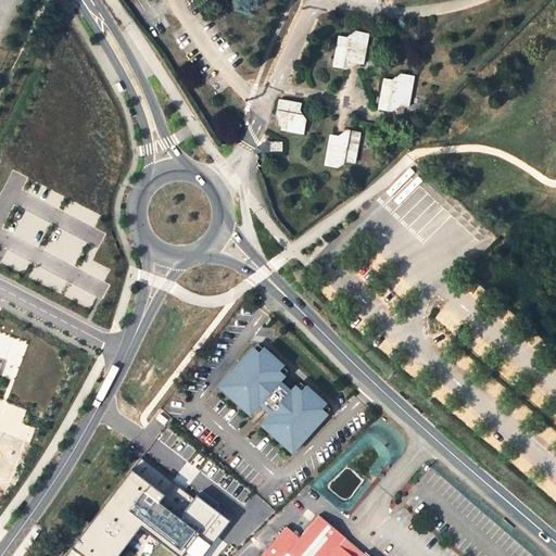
[(345,38),(340,37),(335,68),(346,71),(353,64),(363,65),(368,34),(355,32),(345,38)]
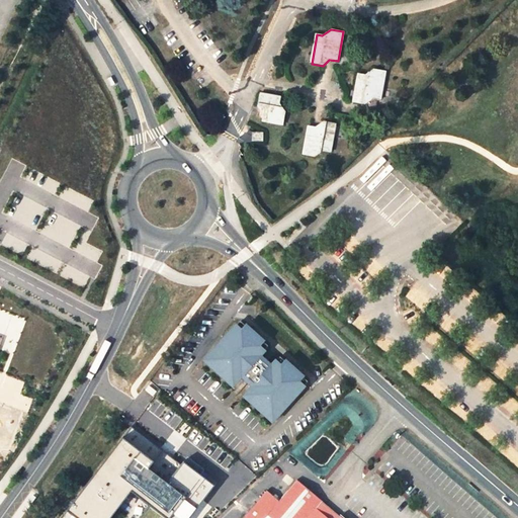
[(364,75),(359,74),(354,104),(365,106),(371,100),(378,101),(384,71),(373,70),(364,75)]
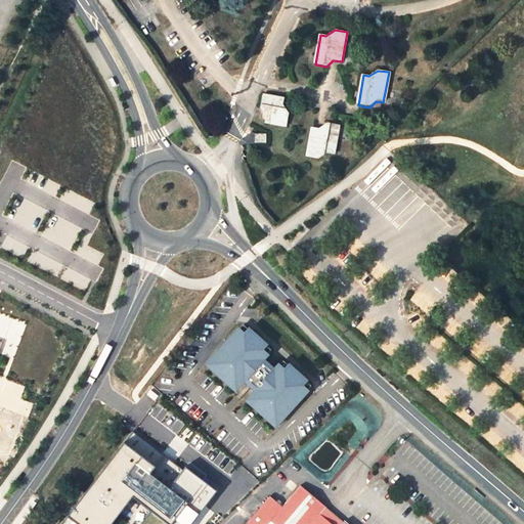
[(284,100),(262,95),(259,107),(265,116),(264,122),(287,126),(289,117),(285,110),(281,110),(284,100)]
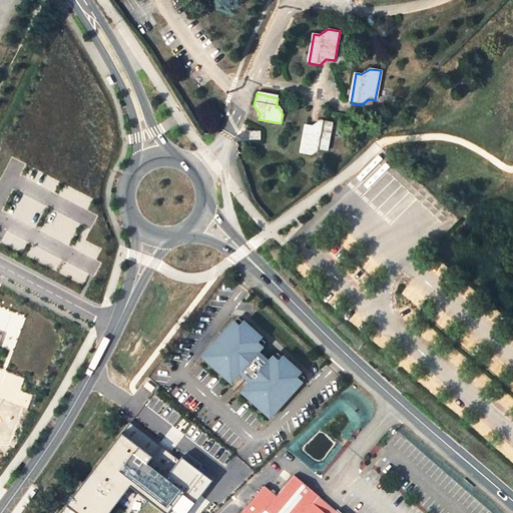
[(310,126),(306,125),(301,154),(311,155),(319,149),(326,150),(332,122),(321,120),(310,126)]
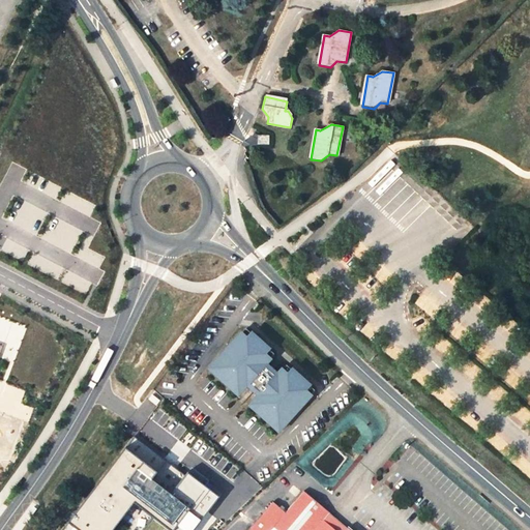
[(243,142),(240,147),(258,146),(259,136),(255,134),(253,137),(249,136),(246,141),(243,142)]
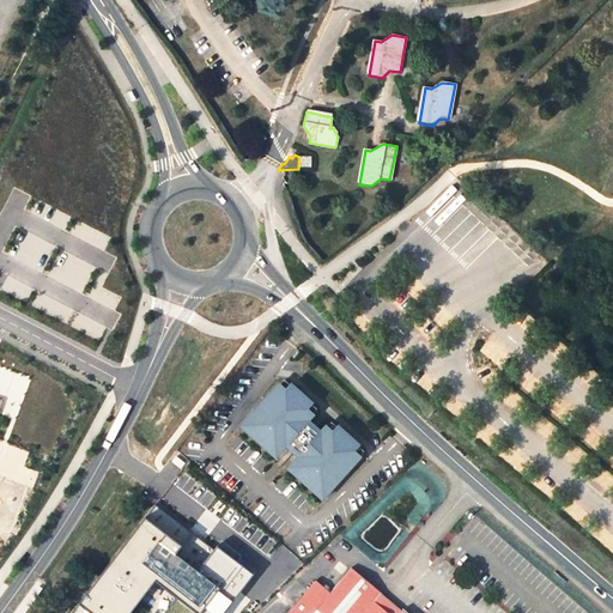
[(309,158),(299,157),(298,169),(309,169),(309,158)]
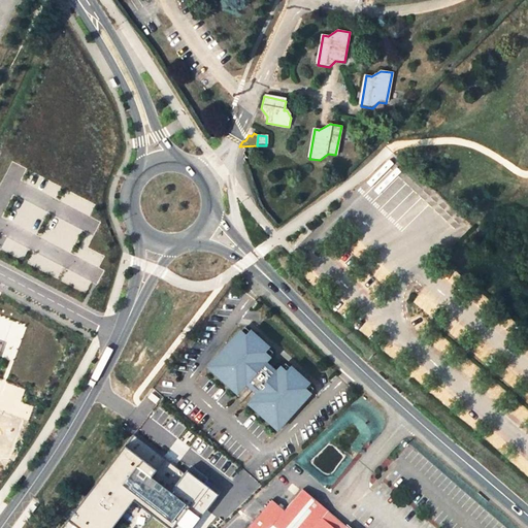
[(0,482),(45,424),(91,342),(0,295),(0,482)]
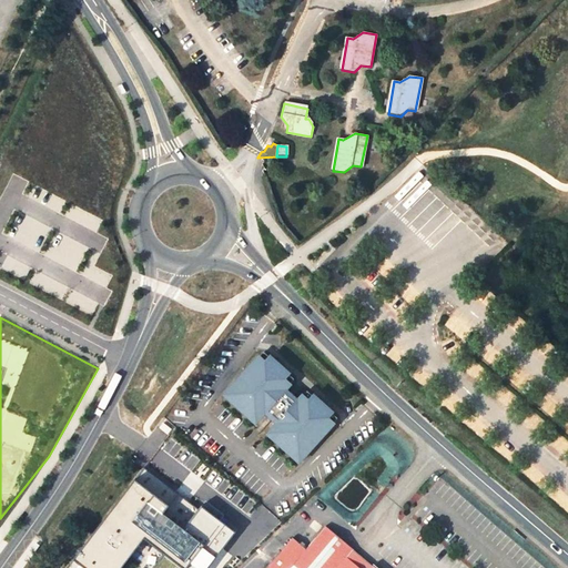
[(295,377),(265,350),(226,393),(256,419),(266,409),(280,422),(270,432),(300,459),(338,416),(308,388),(298,399),(286,387),(295,377)]
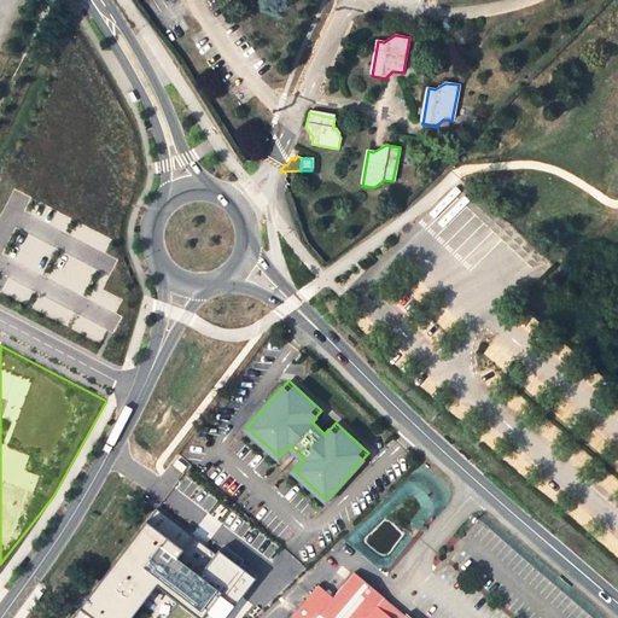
[(227,617),(257,579),(159,509),(71,617),(132,617),(158,587),(179,604),(169,617),(227,617)]
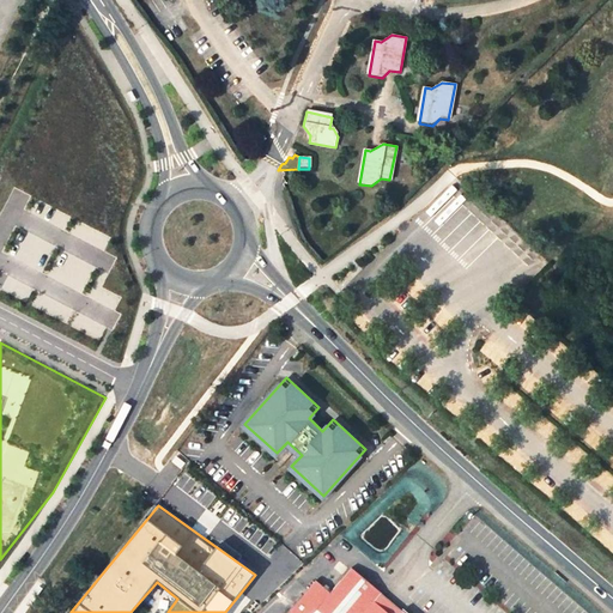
[(383,592),(352,565),(331,592),(316,578),(286,612),(389,612),(376,600),(383,592)]
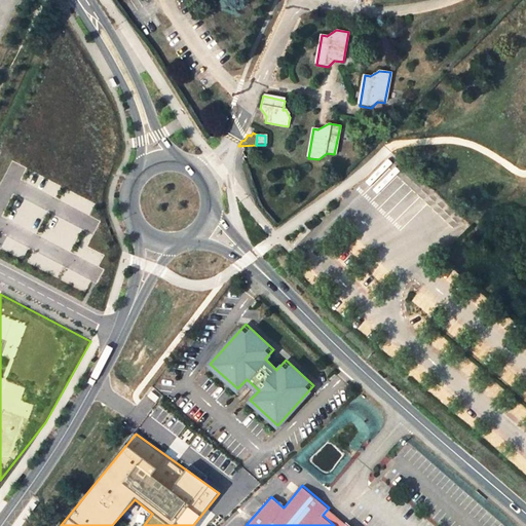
[(349,525),(329,508),(323,515),(334,525),(349,525)]
